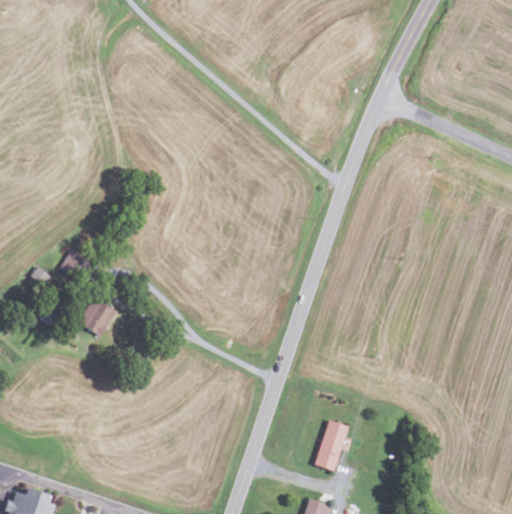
[(130,184),(141,195),(150,185),(139,174),(130,184)]
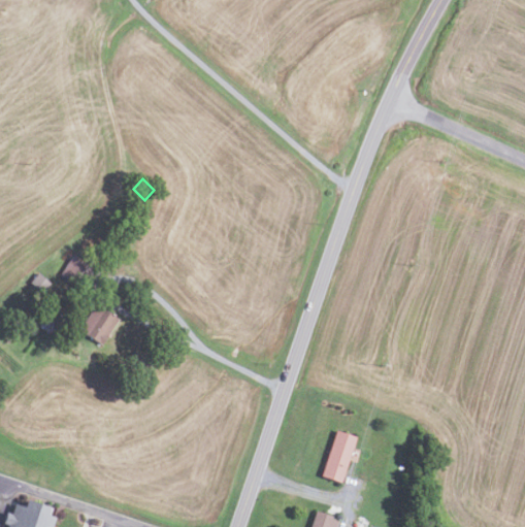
[(62,273),(80,286),(93,266),(74,255),(62,273)]
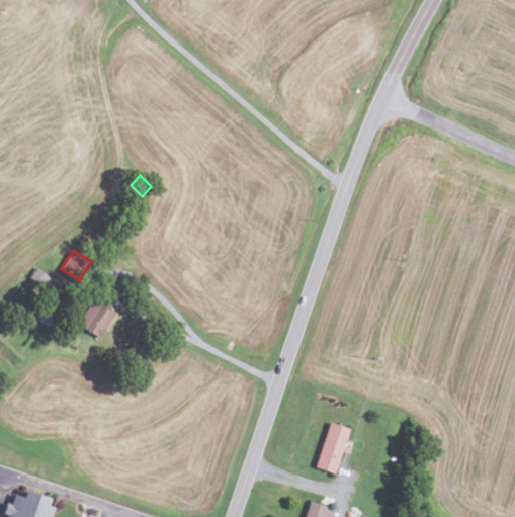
[(44,287),(52,277),(39,268),(31,277),(44,287)]
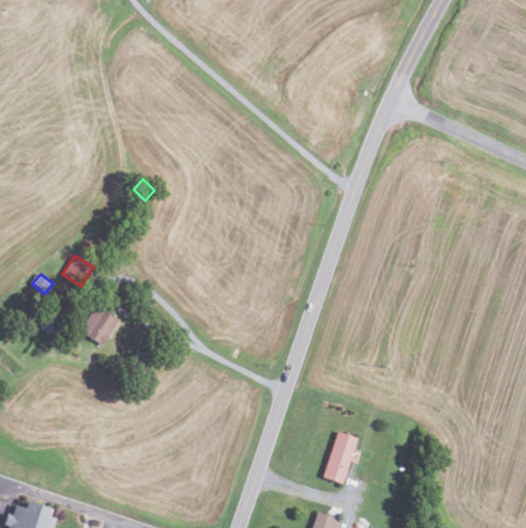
[(82,333),(104,346),(121,319),(97,306),(82,333)]
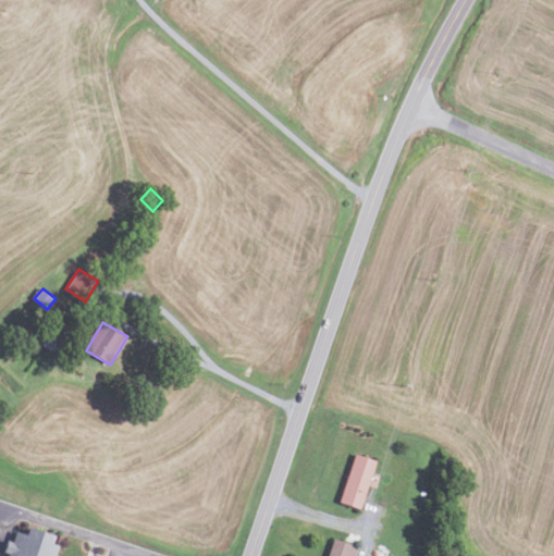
[(42,345),(54,353),(63,338),(51,331),(42,345)]
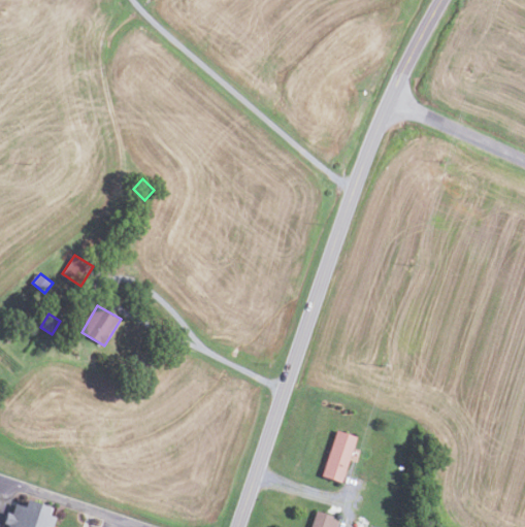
[(343,483),(322,476),(337,431),(358,437),(343,483)]
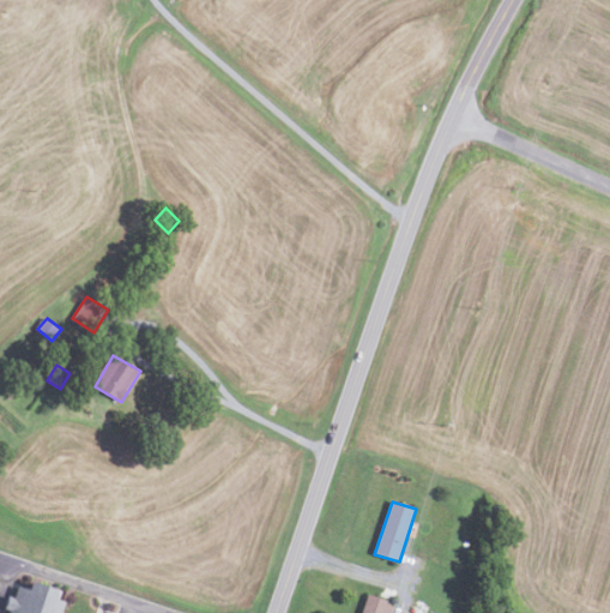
[(61,612),(66,602),(55,599),(58,590),(30,582),(28,590),(16,587),(6,612),(61,612)]
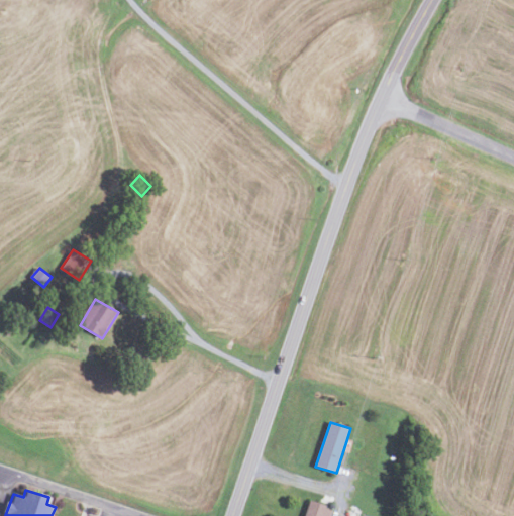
[(305,515),(311,501),(327,506),(327,509),(334,511),(332,515),(305,515)]
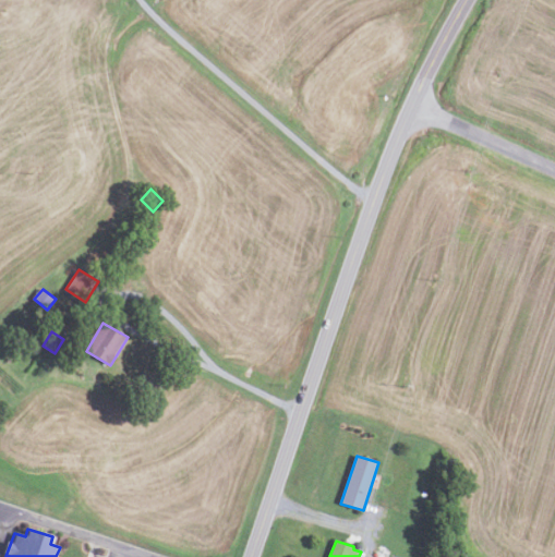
All buildings are outlined.
